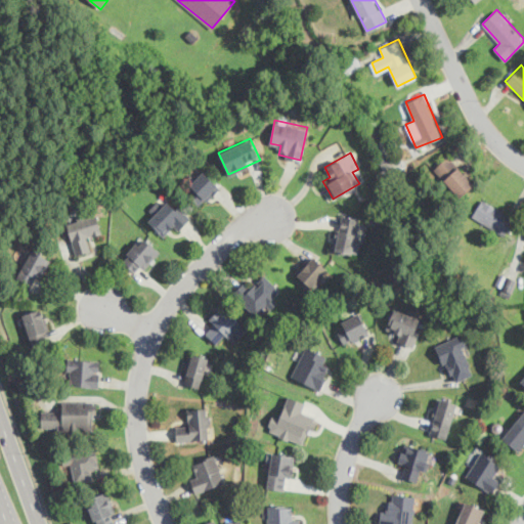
[(459,197),(474,183),(449,156),(434,169),(459,197)]
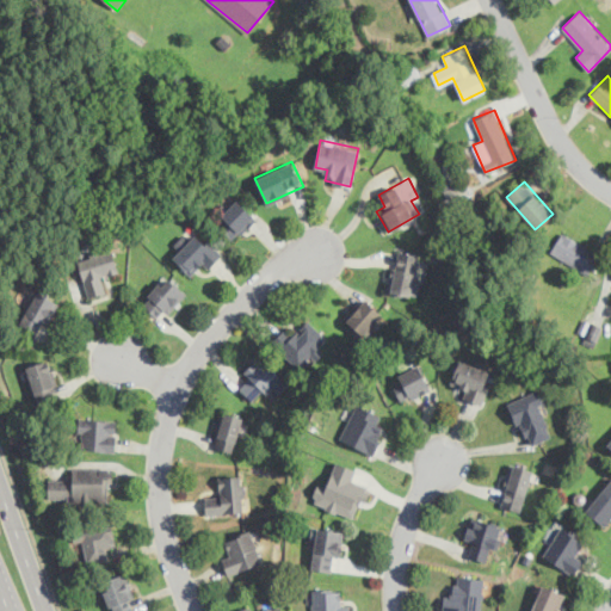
[(215,221),(233,240),(255,217),(238,198),(215,221)]
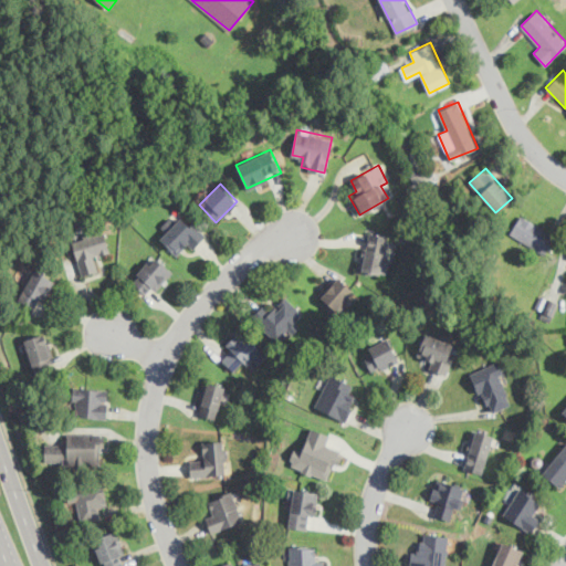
[(178,244),(189,253),(206,234),(182,212),(160,238),(174,250),(178,244)]
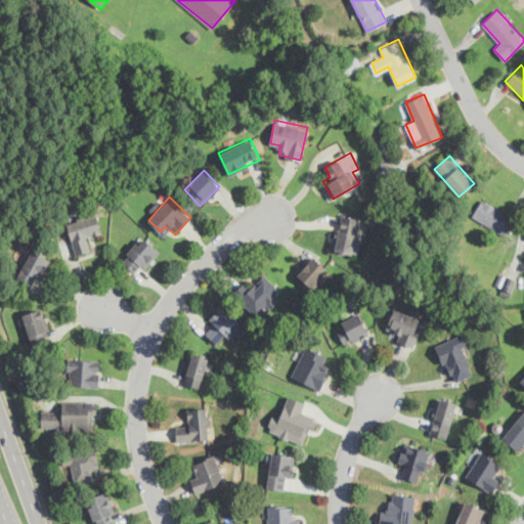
[(514,217),(482,198),(472,216),(504,234),(514,217)]
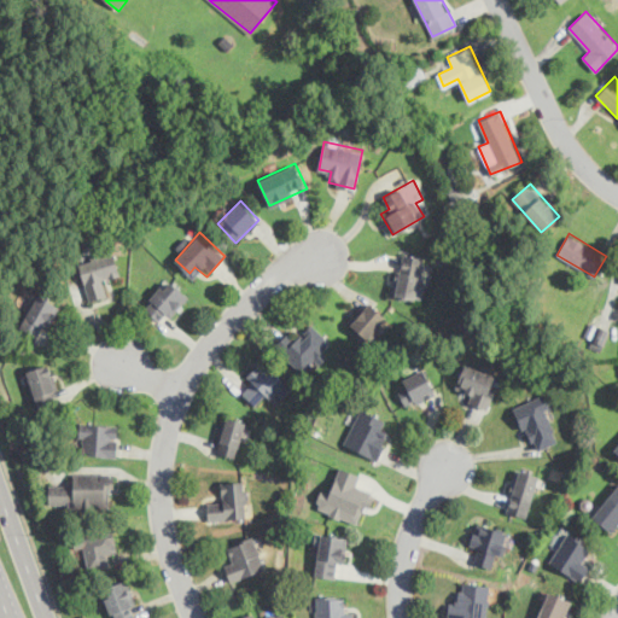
[(431,261),(407,251),(390,291),(414,301),(431,261)]
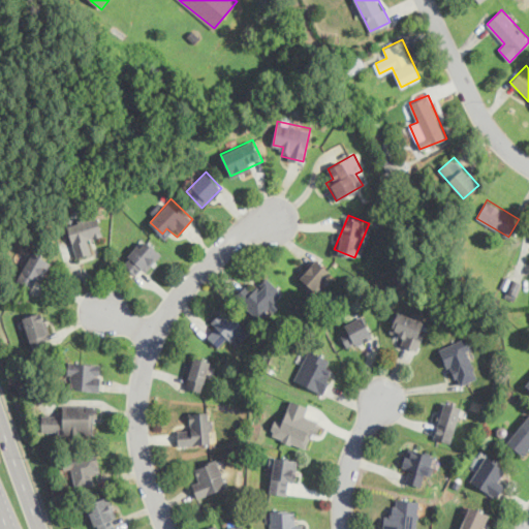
[(75,256),(93,252),(90,239),(102,236),(97,216),(67,224),(75,256)]
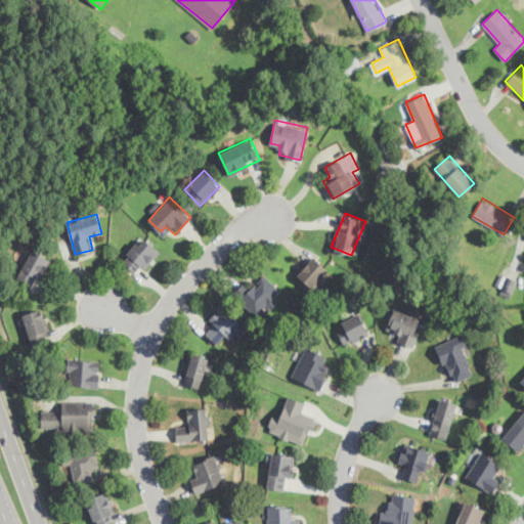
[(121,260),(138,274),(159,249),(141,234),(121,260)]
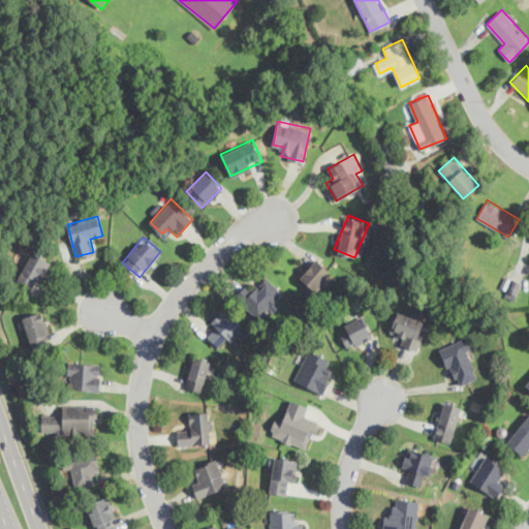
[(18,279),(32,287),(48,259),(32,251),(18,279)]
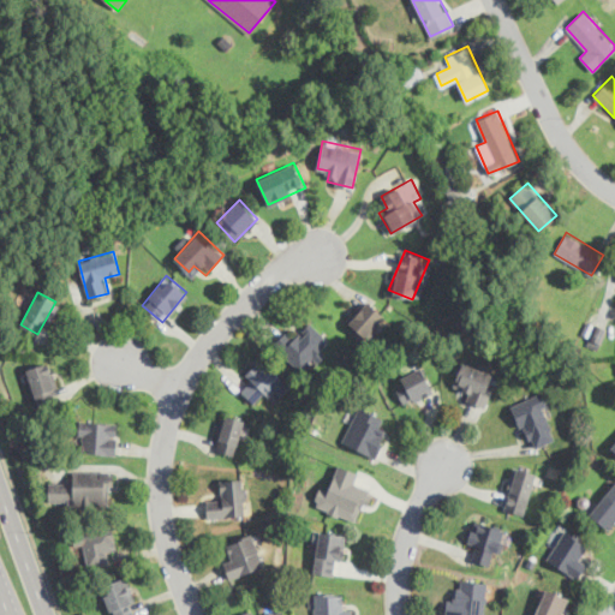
[(387,315),(365,299),(347,323),(369,339),(387,315)]
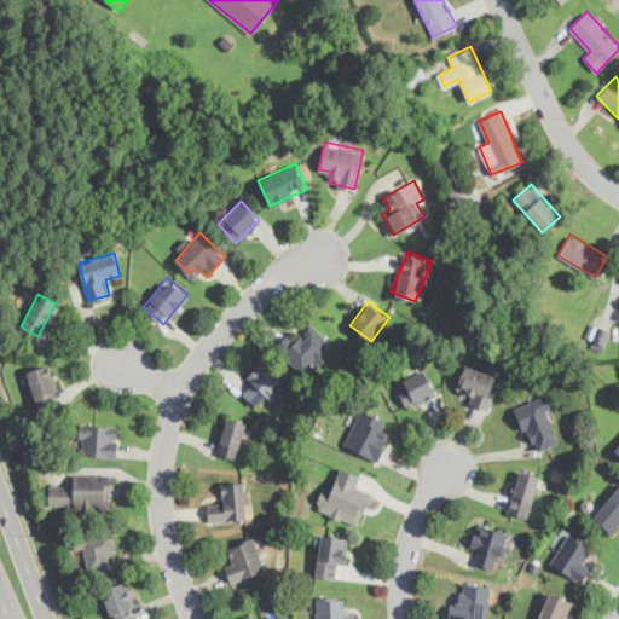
[(333,343),(313,324),(296,341),(288,334),(276,346),(306,376),(328,356),(324,352),(333,343)]
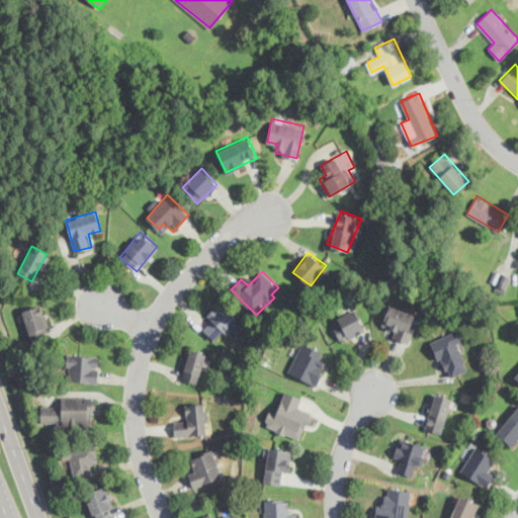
[(511,276),(503,272),(495,290),(503,293),(511,276)]
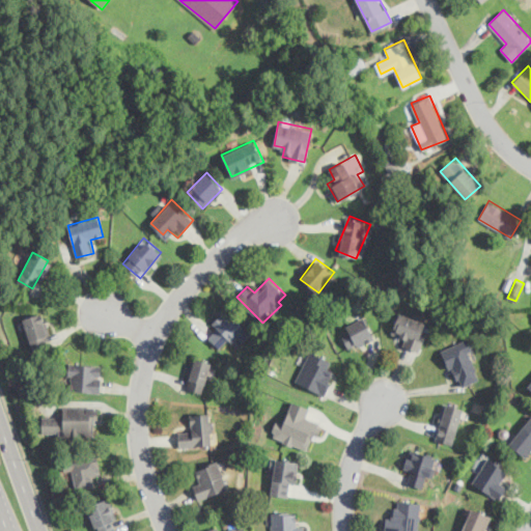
[(210,325),(213,328),(206,334),(220,348),(243,326),(226,309),(210,325)]
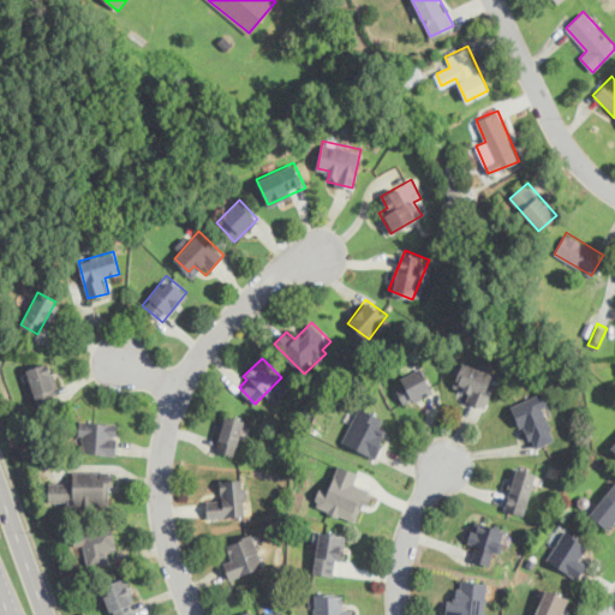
[(60,396),(49,360),(27,368),(37,404),(60,396)]
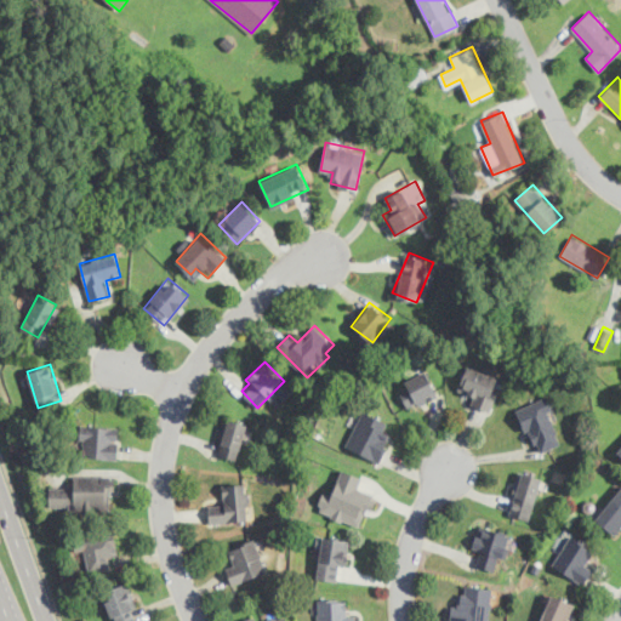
[(455,396),(490,409),(502,377),(467,364),(455,396)]
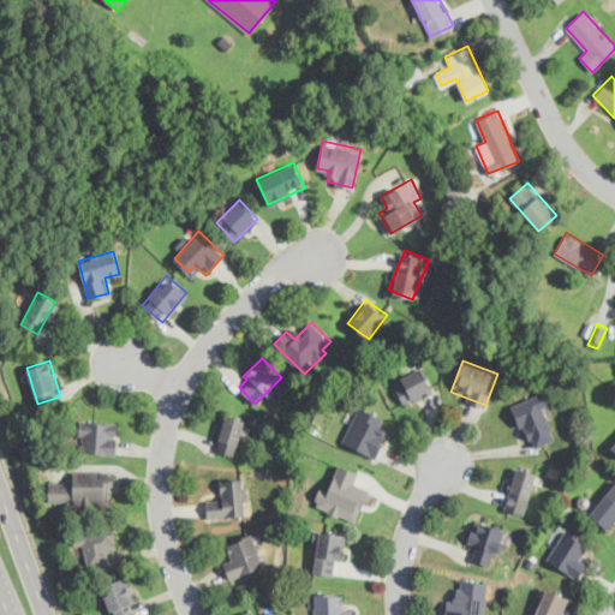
[(434,390),(422,366),(393,381),(405,405),(434,390)]
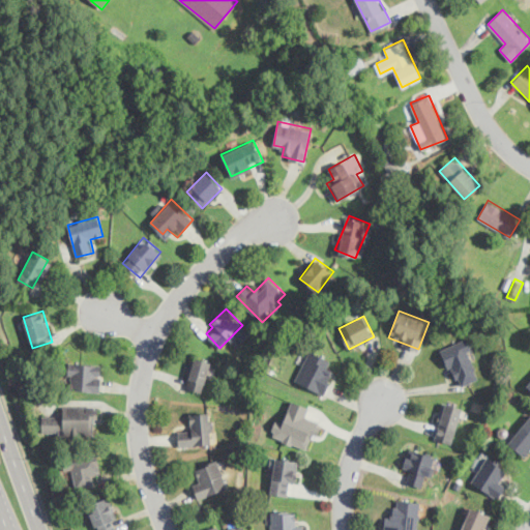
[(440,349),(458,386),(481,375),(464,337),(440,349)]
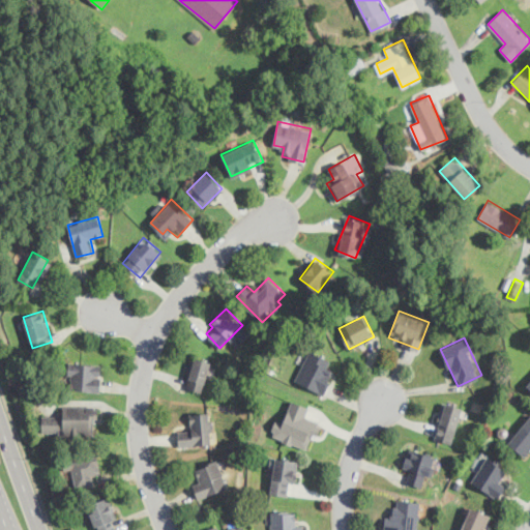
[(330,360),(310,350),(294,380),(323,393),(333,373),(326,369),(330,360)]
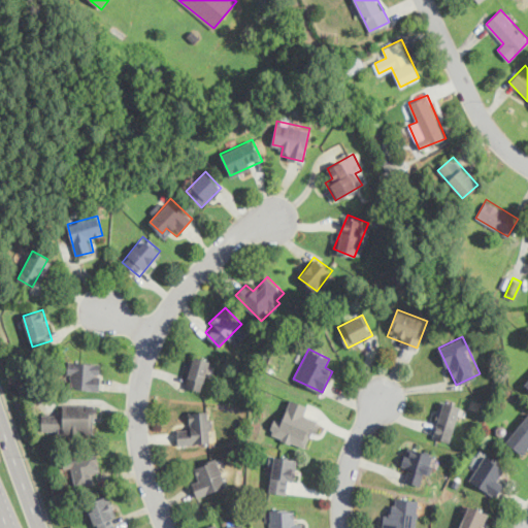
[(184,385),(200,390),(210,360),(193,355),(184,385)]
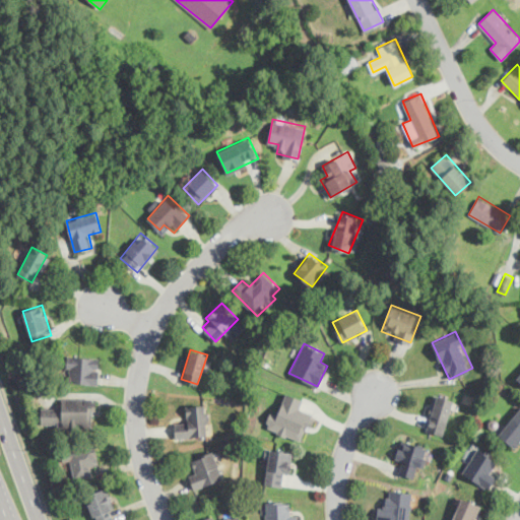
[(99,356),(66,356),(66,382),(99,382),(99,356)]
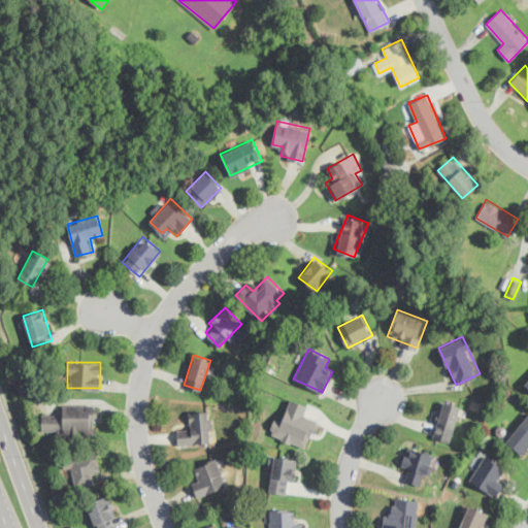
[(307,405),(292,399),(284,419),(275,416),(268,433),(307,449),(319,420),(304,414),(307,405)]
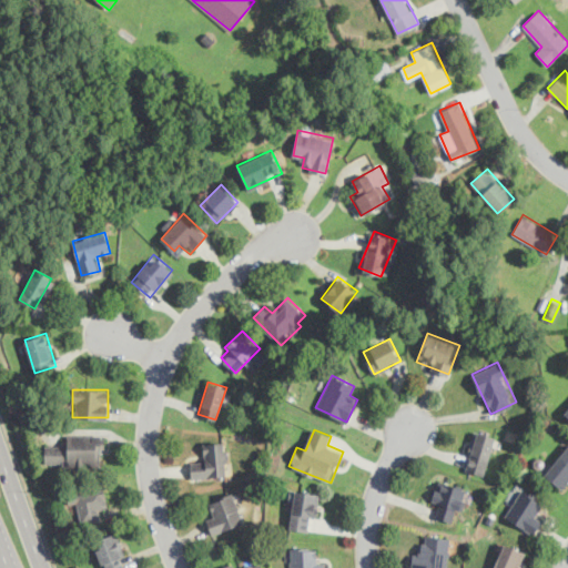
[(496,437),(476,430),(464,467),(484,474),(496,437)]
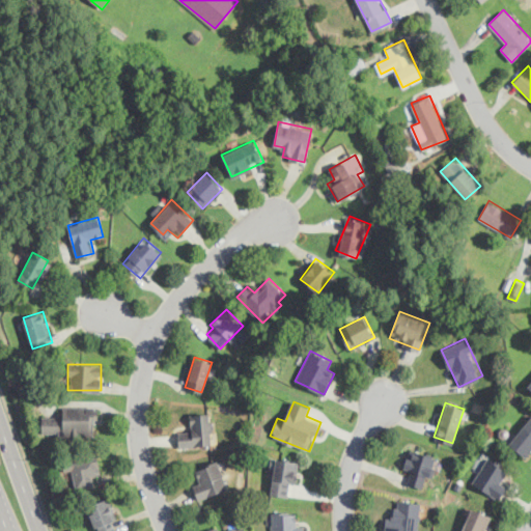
[(42,416),(43,435),(96,434),(95,406),(62,406),(63,416),(42,416)]
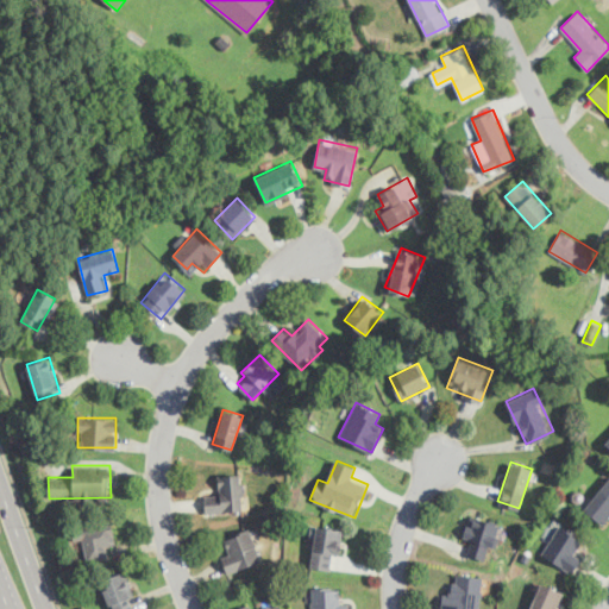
[(205,494),(205,510),(244,509),(243,473),(218,475),(218,494),(205,494)]
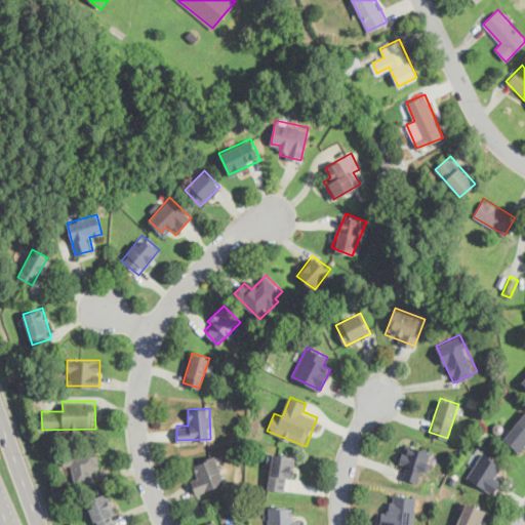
[(524,443),(524,410),(502,441),(519,452),(524,443)]
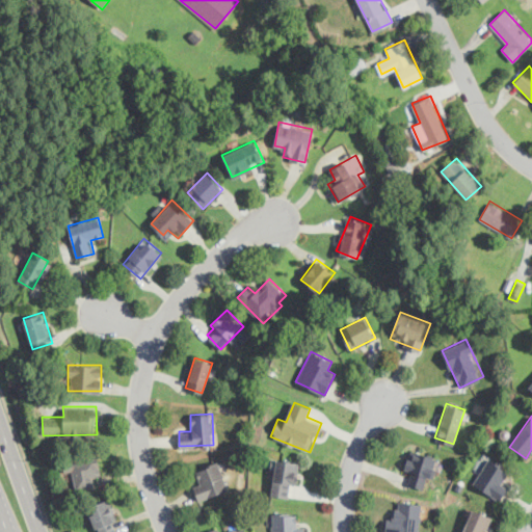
[(415,475),(414,475),(427,482),(439,461),(414,448),(402,468),(415,475)]
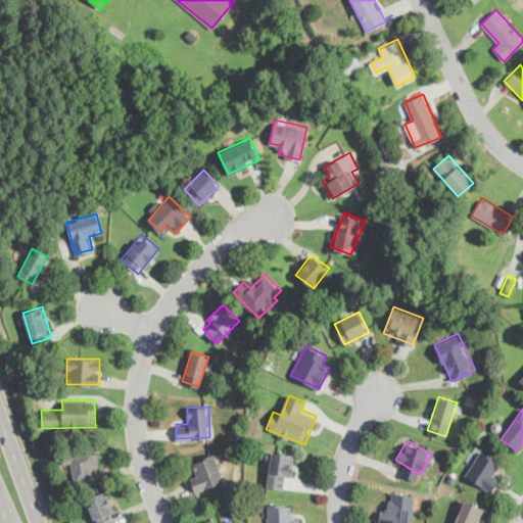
[(97,477),(95,449),(62,452),(63,464),(72,463),(74,479),(97,477)]
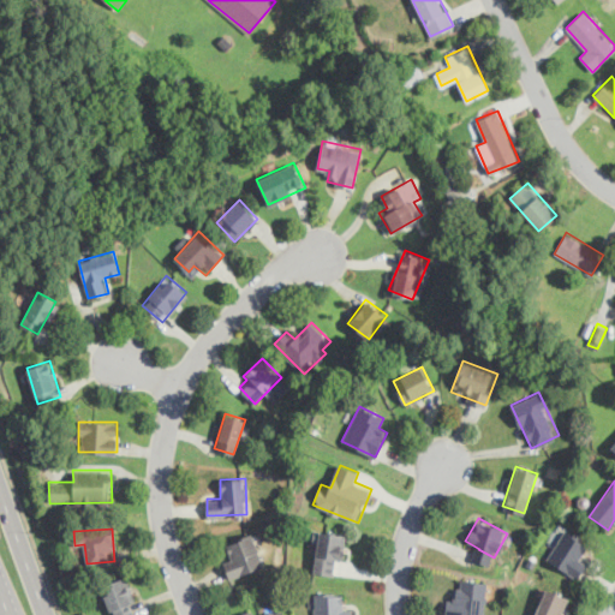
[(341,574),(344,531),(314,530),(311,572),(341,574)]
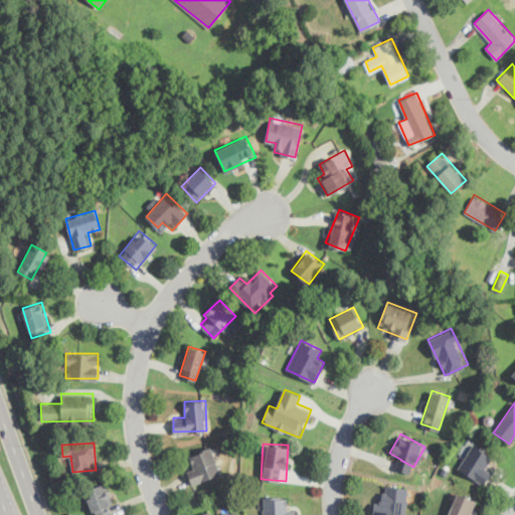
[(484,483),(492,467),(488,464),(492,455),(471,444),(458,469),(484,483)]
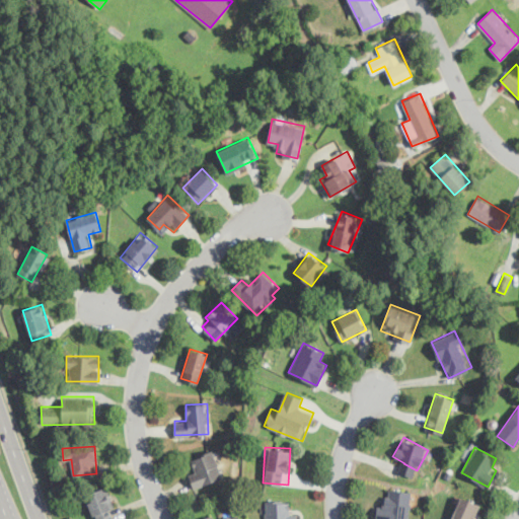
[(223,475),(212,450),(192,458),(196,467),(188,471),(194,488),(223,475)]
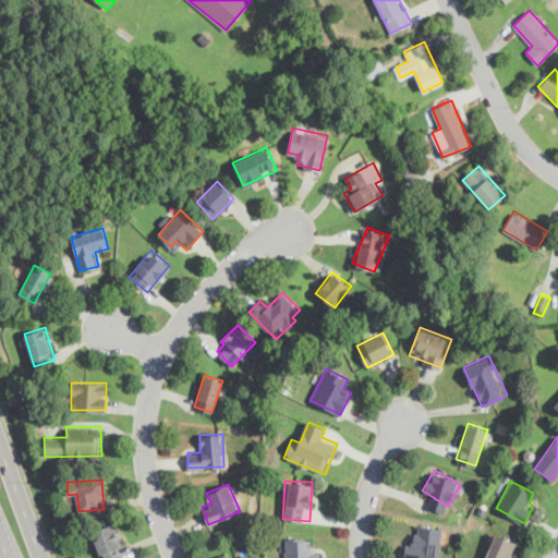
[(112,557),(125,554),(114,522),(92,531),(100,557),(112,557)]
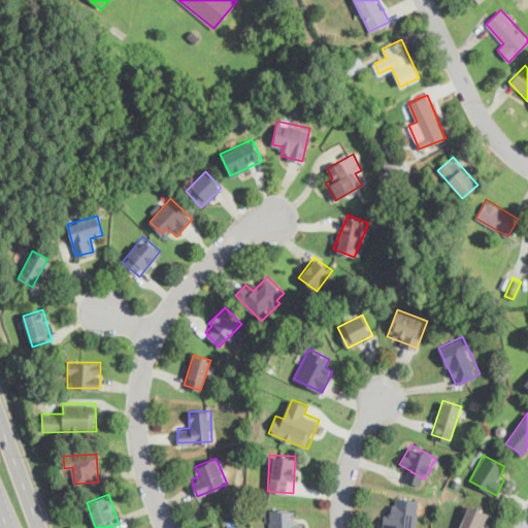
[(415,527),(417,498),(396,497),(395,507),(384,507),(383,527),(415,527)]
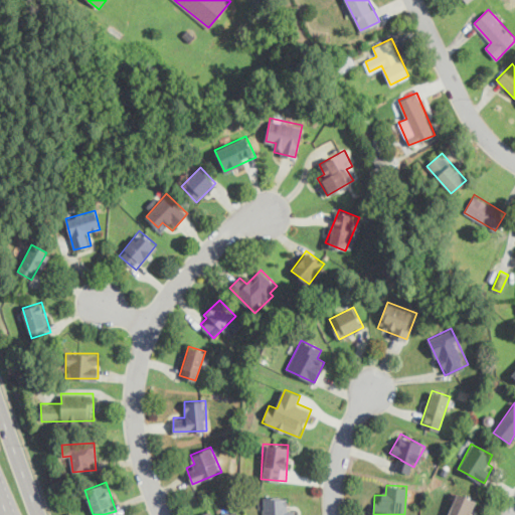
[(469,514),(476,500),(457,492),(447,514),(469,514)]
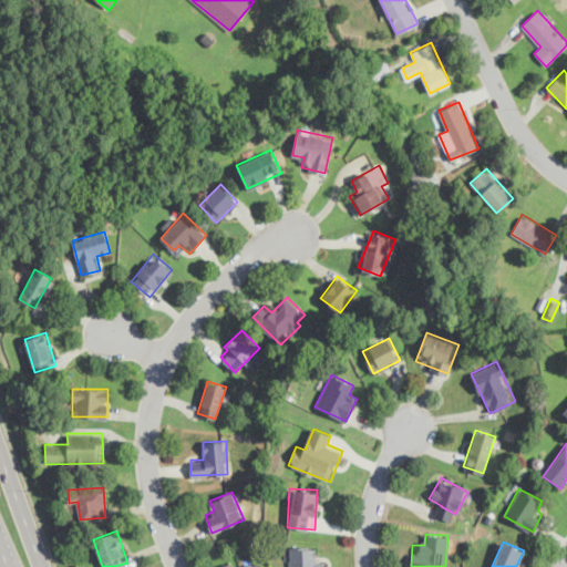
[(323,566),(323,557),(313,557),(313,546),(290,546),(290,566),(323,566)]
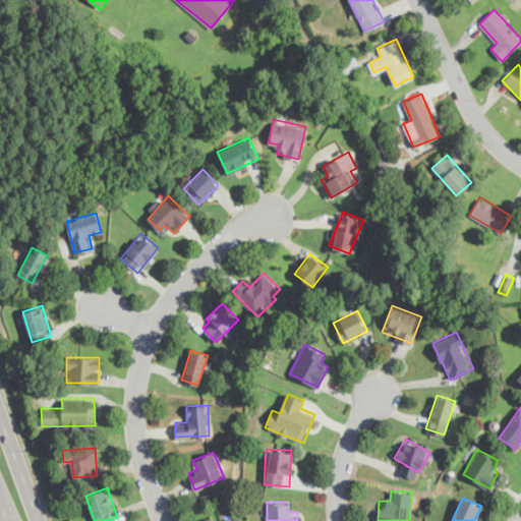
All buildings are outlined.
